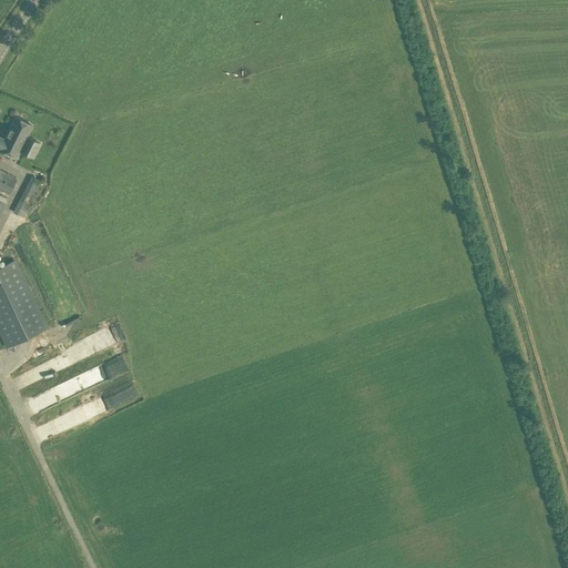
[(32,125),(16,117),(4,138),(0,135),(0,149),(16,158),(20,151),(33,159),(41,143),(27,135),(32,125)]
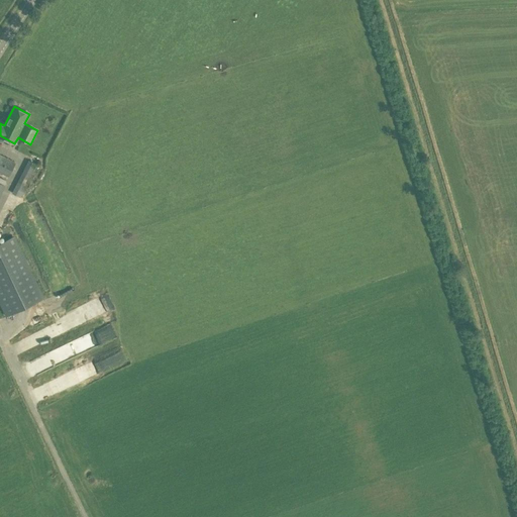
[(0,172),(8,177),(15,163),(0,154),(0,192),(3,185),(0,183),(0,172)]
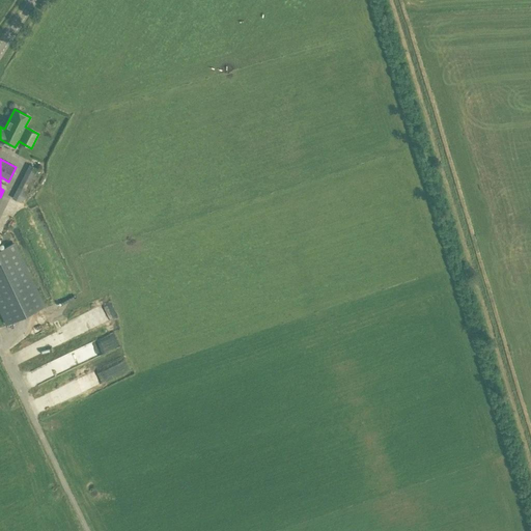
[(25,200),(36,179),(33,178),(38,169),(29,164),(11,198),(22,203),(23,199),(25,200)]
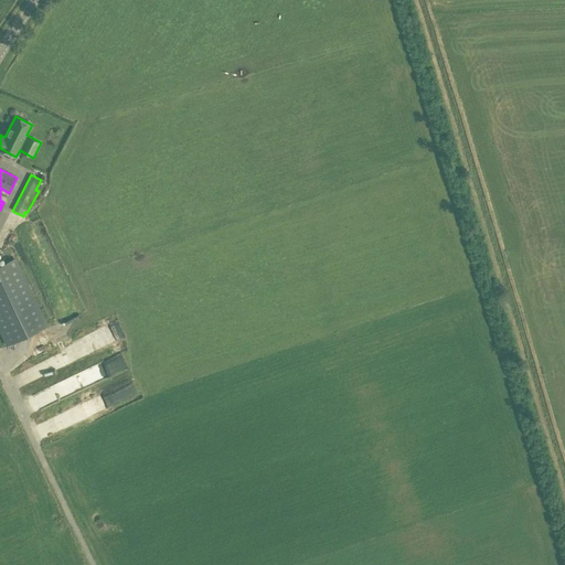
[(0,329),(7,344),(46,326),(14,259),(0,266),(0,329)]
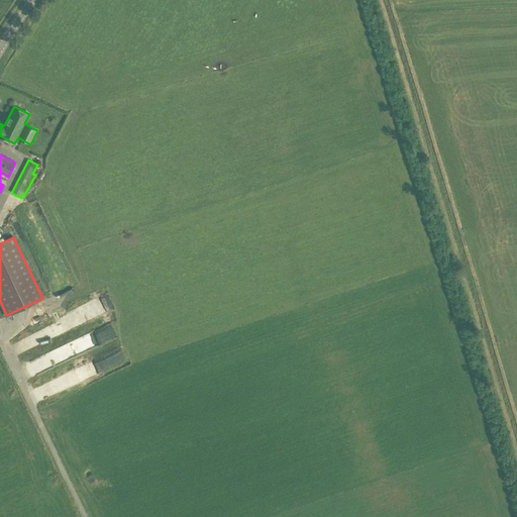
[(108,293),(85,305),(90,313),(98,309),(100,314),(115,306),(108,293)]
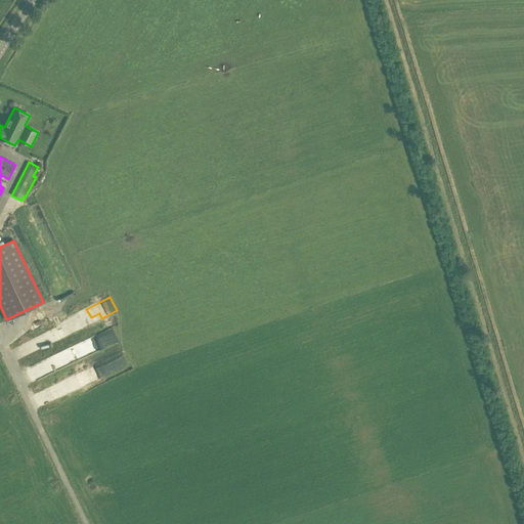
[(69,347),(25,366),(31,381),(75,361),(69,347)]
